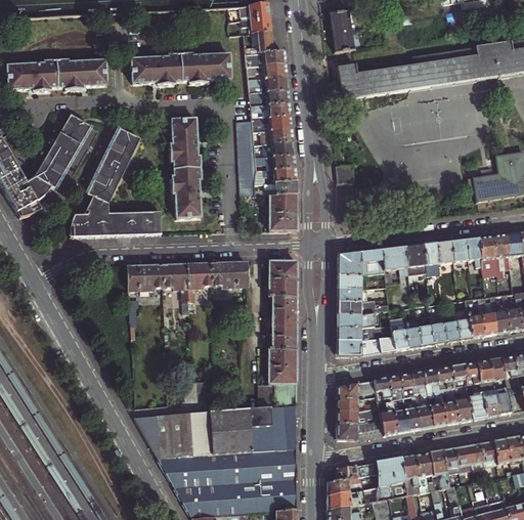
[(244,17),(269,14),(268,5),(268,0),(242,4),(244,17)]
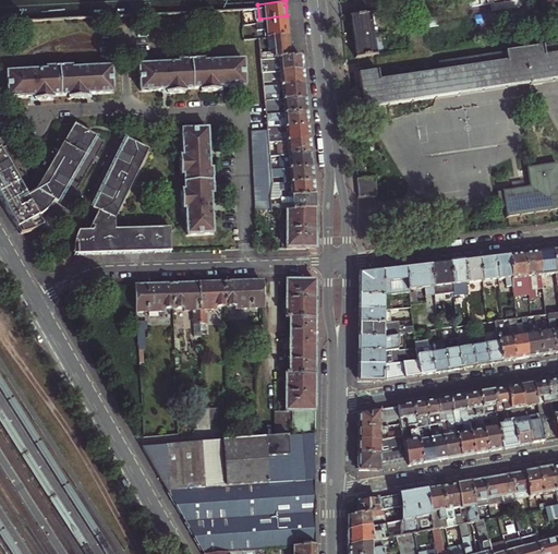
[(371,14),(350,17),(354,46),(356,60),(377,57),(371,14)]
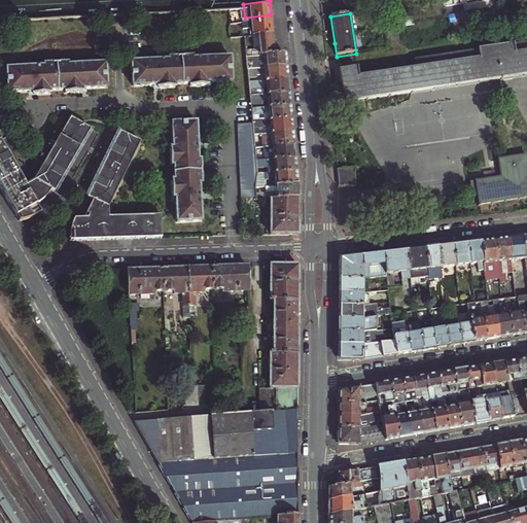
[(253,24),(253,31),(258,30),(273,29),(272,26),(272,19),(271,14),(245,18),(245,25),(253,24)]
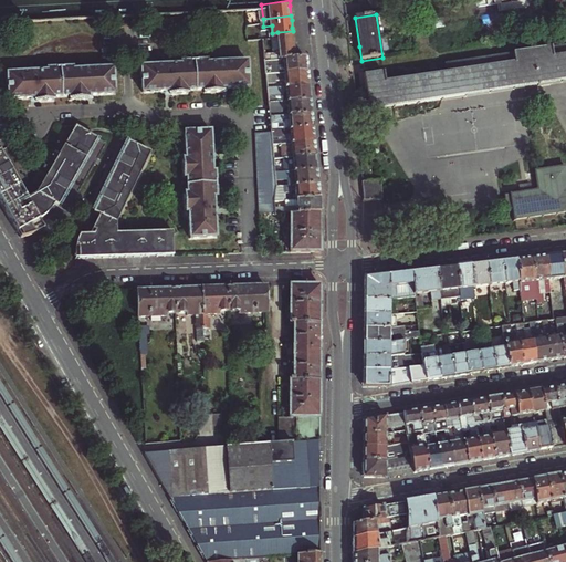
[(293,31),(278,32),(280,48),(264,50),(264,56),(295,54),(295,50),(294,40),(293,31)]
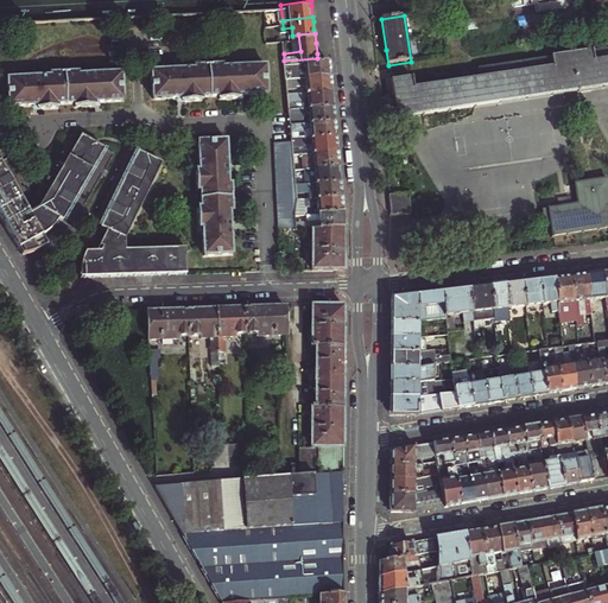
[(607,56),(607,45),(481,68),(482,77),(561,64),(607,56)]
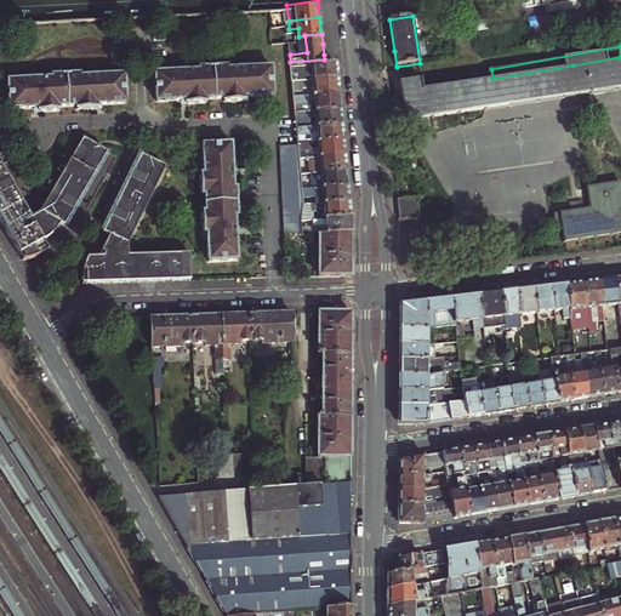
[(620,57),(573,66),(579,95),(620,87),(620,57)]
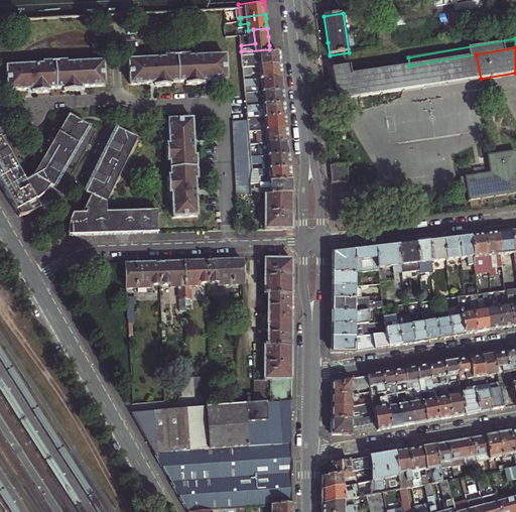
[(269,49),(241,51),(243,65),(245,65),(248,64),(256,64),(259,64),(280,61),(280,57),(279,48),(269,49)]
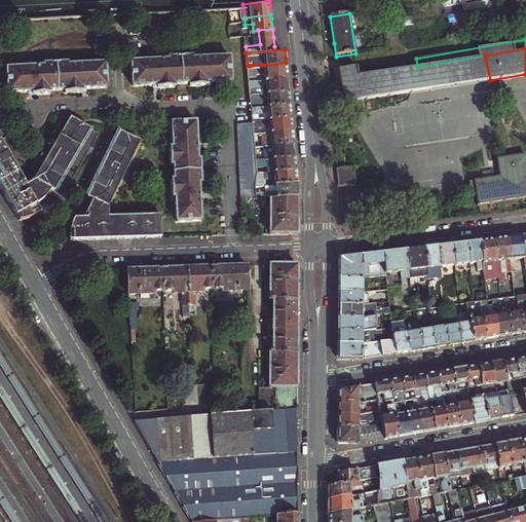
[(207,53),(200,53),(193,54),(193,50),(170,51),(170,56),(159,56),(153,57),(132,58),(134,81),(153,80),(158,80),(158,84),(176,83),(176,79),(190,79),(191,82),(209,81),(208,78),(213,77),(232,76),(231,52),(207,53)]
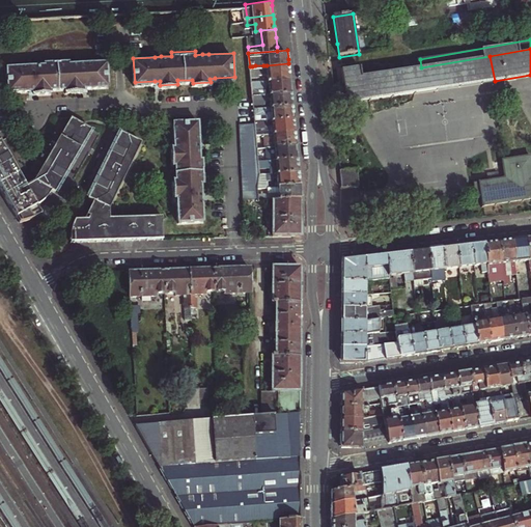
[(346,107),(425,93),(495,81),(490,56),(421,67),(362,78),(361,68),(341,72),(346,107)]
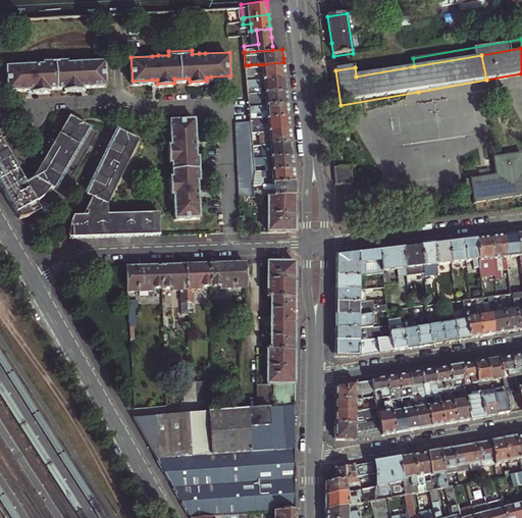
[(34,61),(28,62),(7,63),(8,87),(28,86),(33,86),(33,90),(50,89),(50,85),(64,85),(65,88),(82,87),(82,84),(87,84),(106,83),(105,58),(81,59),(74,59),(67,60),(67,56),(44,57),(44,61),(34,61)]
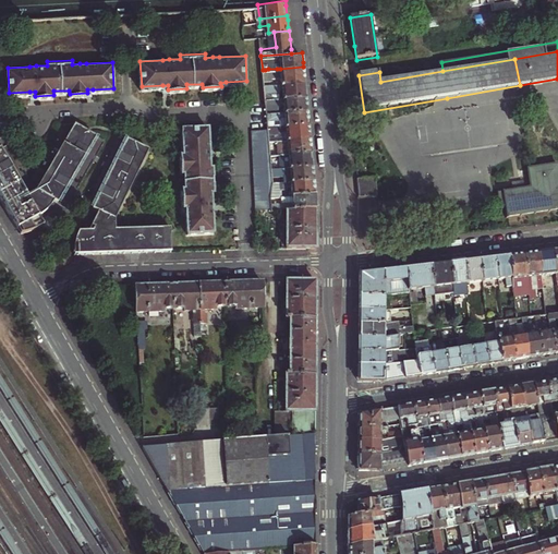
[(304,76),(303,67),(280,69),(277,69),(277,74),(281,74),(282,82),(304,80),(304,76)]
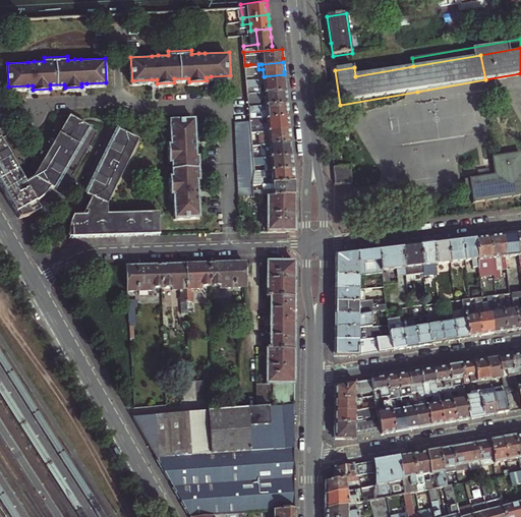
[(284,74),(264,76),(249,77),(249,81),(252,81),(252,84),(258,83),(261,81),(264,80),(265,90),(286,88),(285,83),(284,74)]
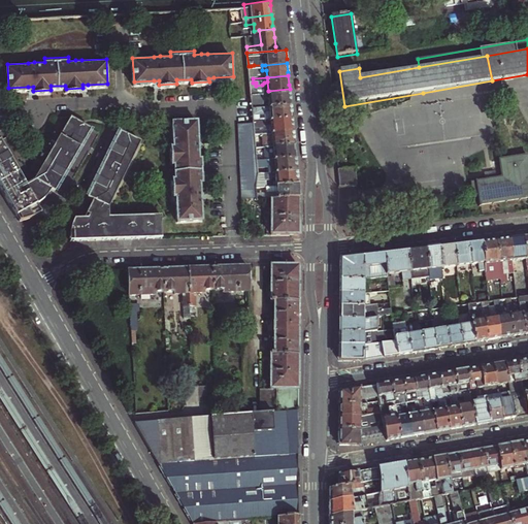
[(290,89),(268,91),(254,92),(255,96),(257,96),(257,98),(263,98),(265,95),(268,95),(269,104),(291,102),(290,98),(290,89)]
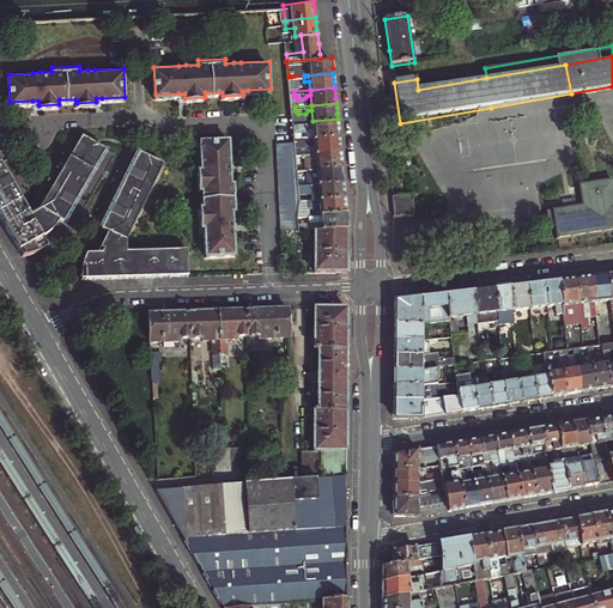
[(275,116),(278,135),(289,134),(286,115),(275,116)]
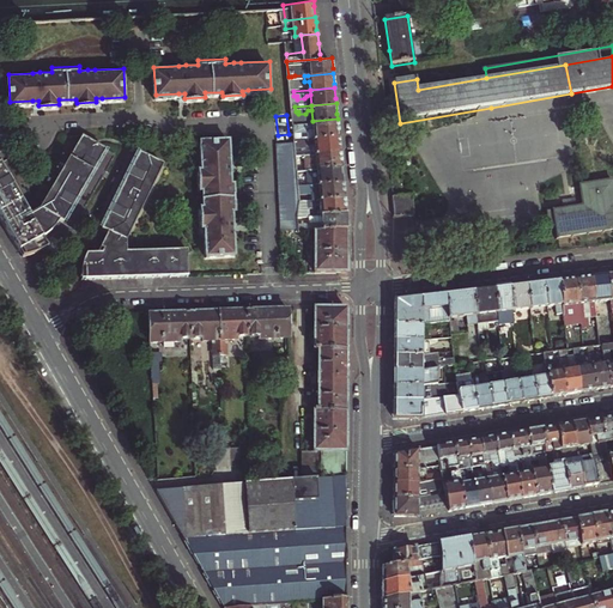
[(338,119),(313,121),(292,122),(293,138),(339,133),(339,128),(338,119)]
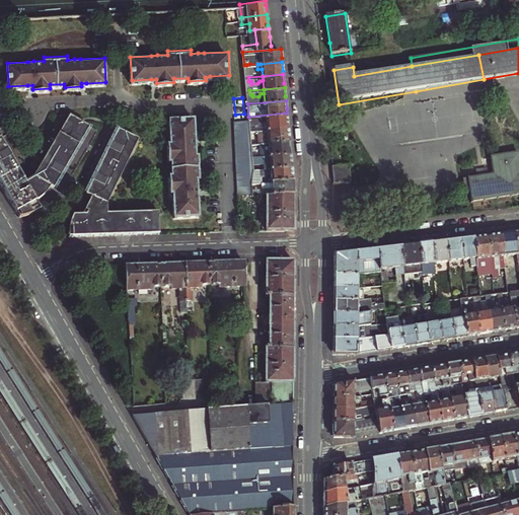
[(32,168),(21,174),(0,137),(0,181),(7,194),(18,214),(38,204),(32,194),(54,181),(55,181),(67,160),(91,120),(68,106),(34,164),(32,168)]
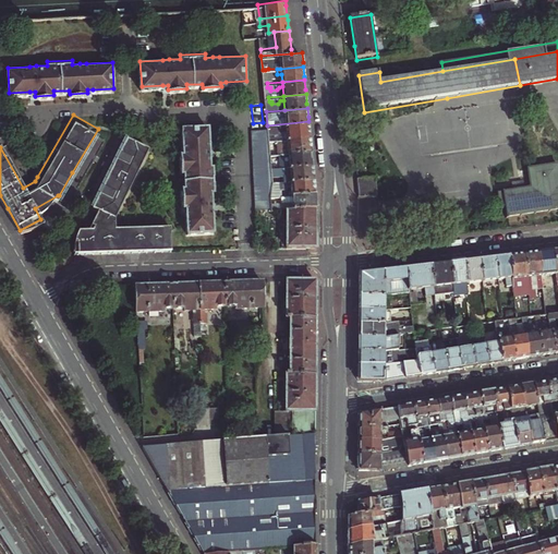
[(308,121),(267,125),(267,128),(268,139),(278,139),(310,135),(310,131),(308,121)]
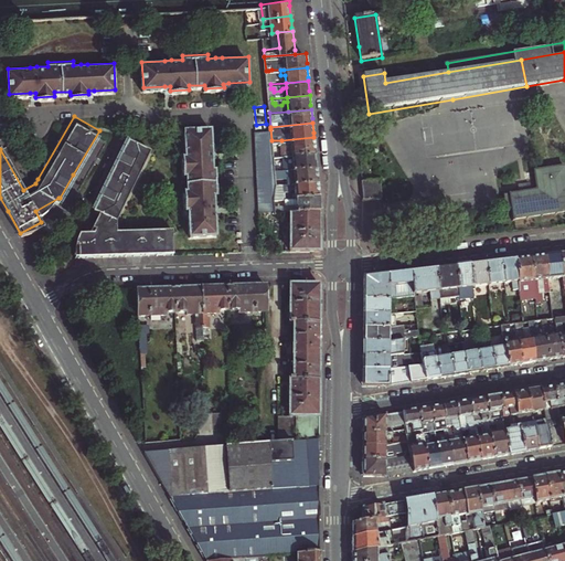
[(213,167),(211,125),(185,126),(185,148),(187,154),(183,154),(183,172),(187,172),(188,188),(184,188),(185,207),(188,207),(189,233),(215,232),(214,191),(216,191),(215,167),(213,167)]
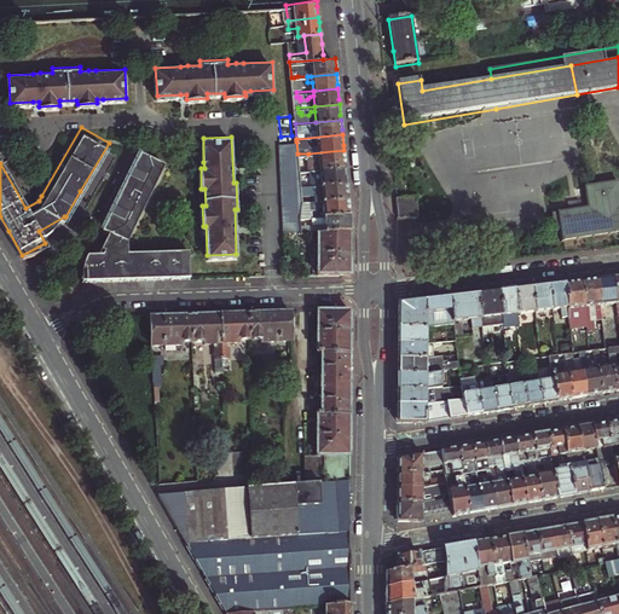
[(298,154),(296,142),(277,142),(283,227),(301,227),(300,224),(300,215),(302,201),(301,192),(300,185),(300,177),(299,169),(298,154)]
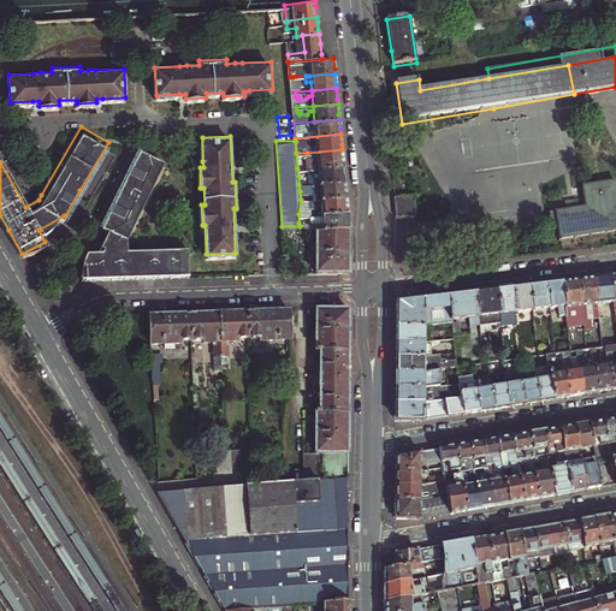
[(94,250),(81,250),(76,265),(81,265),(81,277),(175,274),(182,274),(179,248),(122,250),(122,249),(120,238),(157,161),(130,148),(94,225),(104,230),(94,250)]
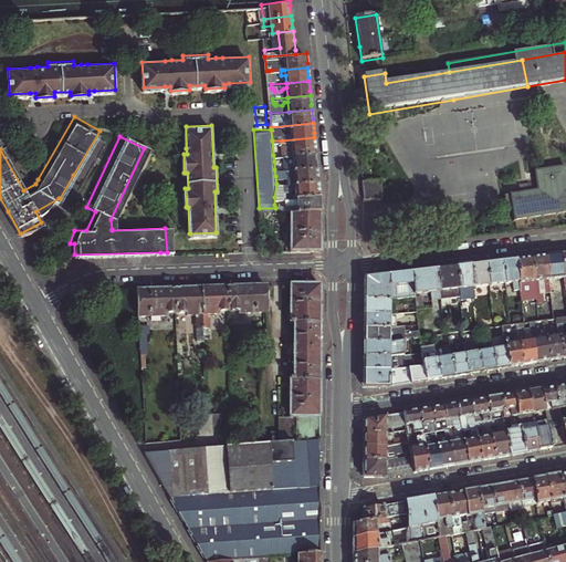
[(315,147),(314,137),(282,141),(283,154),(315,152),(315,147)]
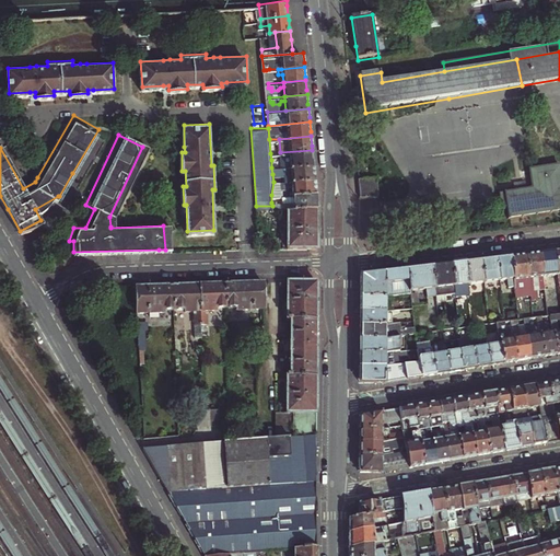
[(312,150),(280,152),(270,153),(271,160),(281,159),(281,166),(314,163),(313,159),(312,150)]
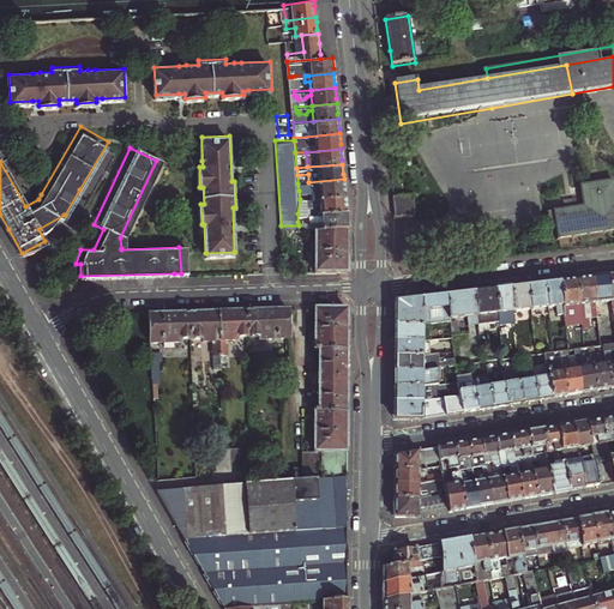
[(590,198),(548,203),(549,211),(549,212),(555,211),(555,221),(558,231),(613,224),(613,173),(588,176),(590,198)]
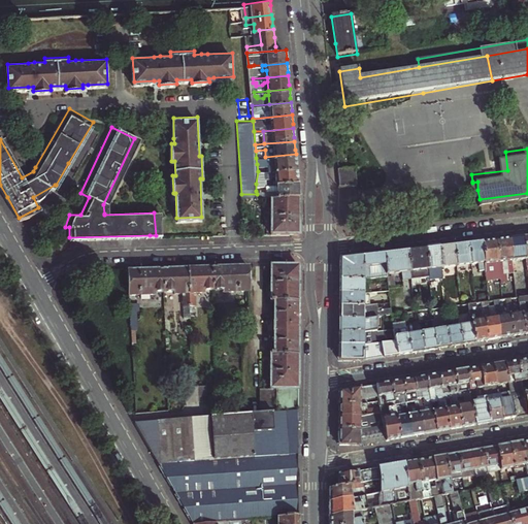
[(296,154),(265,157),(256,158),(257,164),(268,163),(269,170),(297,167),(296,163),(296,154)]
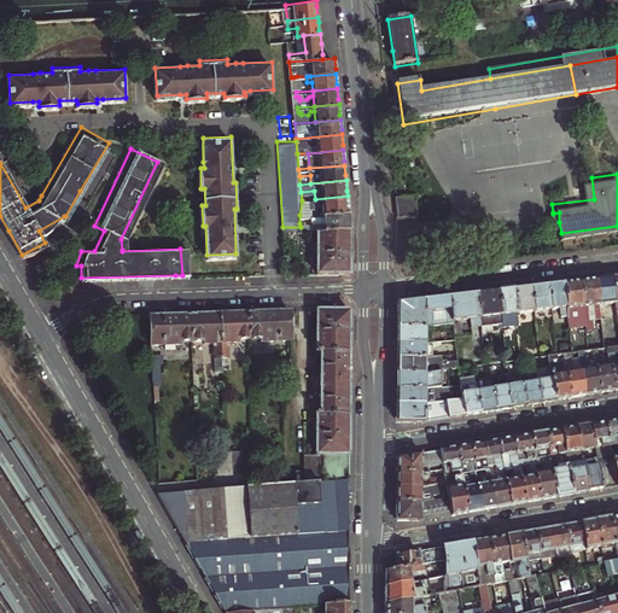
[(415,192),(395,193),(397,215),(418,212),(415,192)]
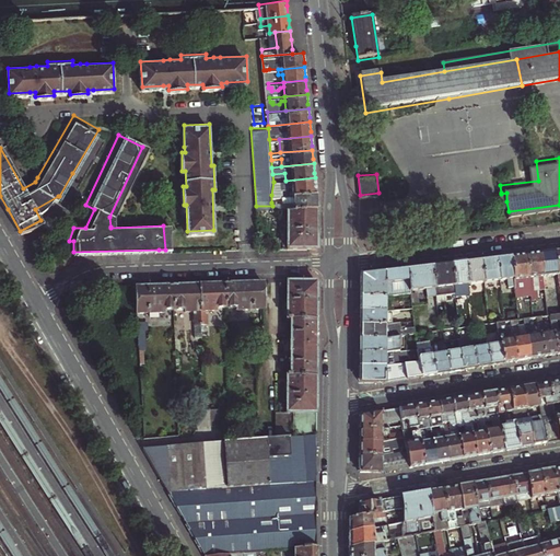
[(293,194),(316,192),(316,188),(315,177),(286,181),(278,181),(278,185),(280,185),(281,187),(287,187),(289,184),(292,184),(293,194)]
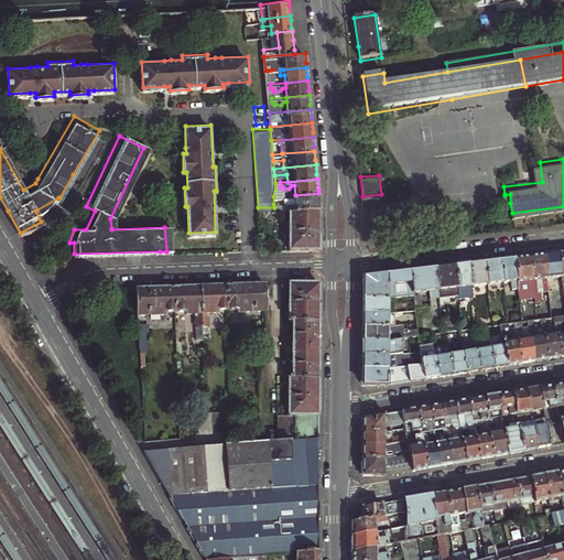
[(274,211),(290,210),(320,206),(320,203),(318,193),(295,195),(296,202),(285,203),(273,204),(274,207),(274,211)]
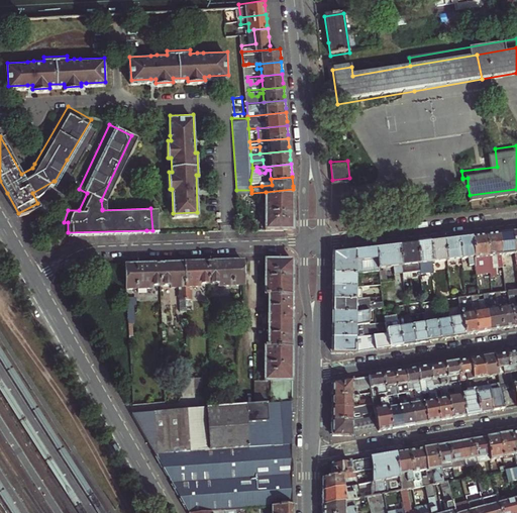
[(293,189),(266,192),(266,226),(293,226),(293,211),(293,198),(293,189)]
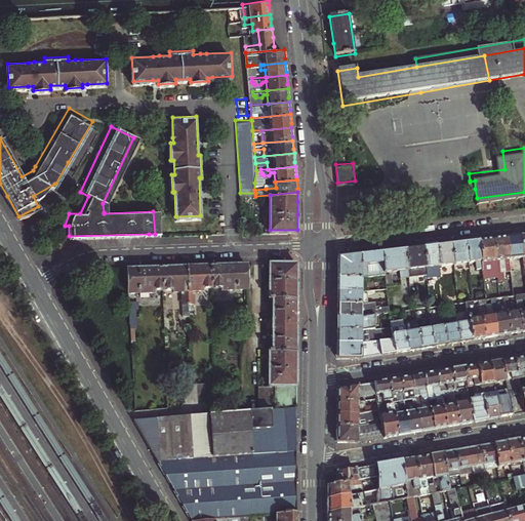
[(507,234),(509,255),(510,268),(514,267),(514,264),(516,264),(515,255),(522,254),(520,233),(514,233),(507,234)]
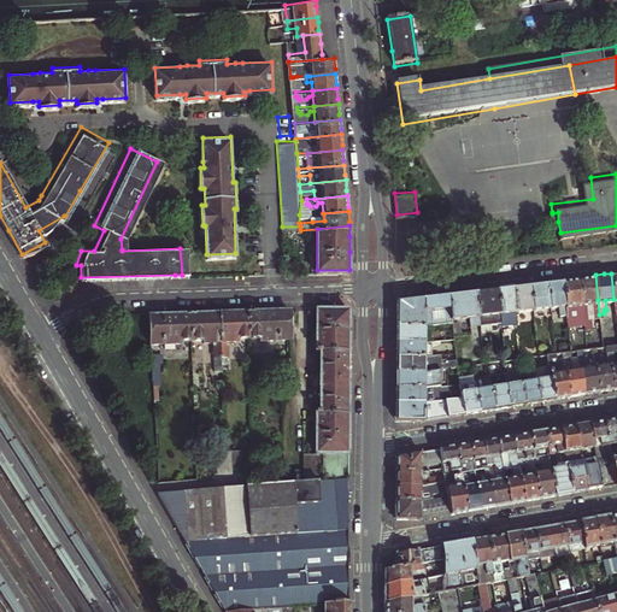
[(589,325),(588,316),(599,315),(598,300),(595,275),(589,276),(579,277),(582,302),(583,321),(585,325),(589,325)]
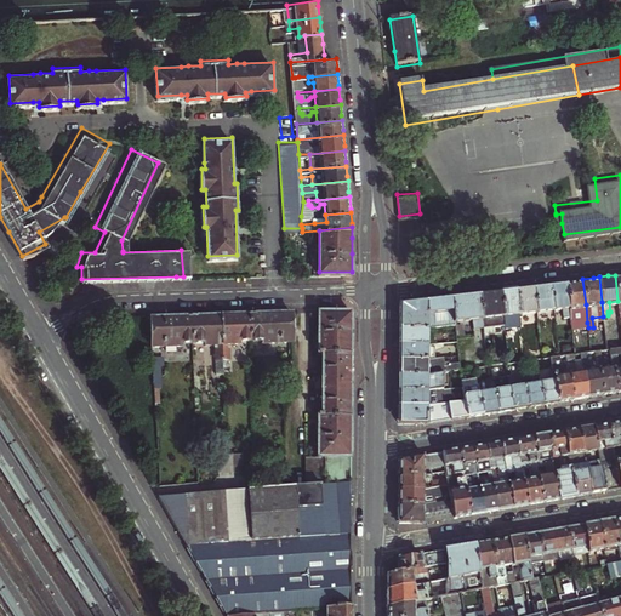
[(586,304),(582,279),(576,279),(567,280),(570,313),(571,325),(587,323),(586,304)]
